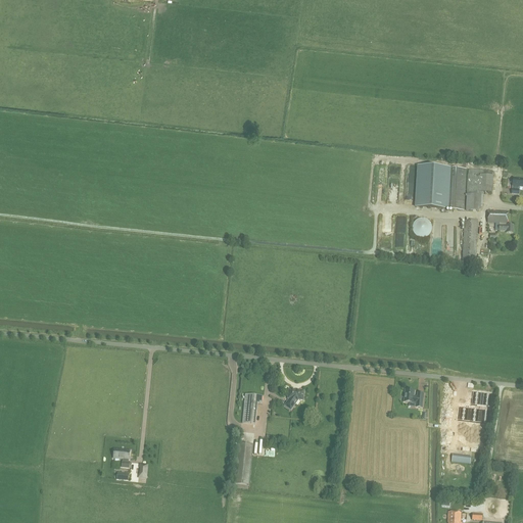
[(443,209),(445,169),(417,167),(415,208),(443,209)]
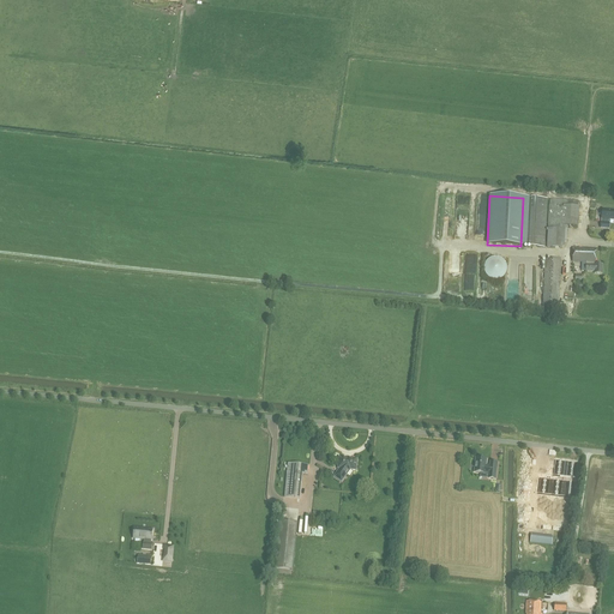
[(548,199),(523,198),(521,246),(545,248),(548,199)]
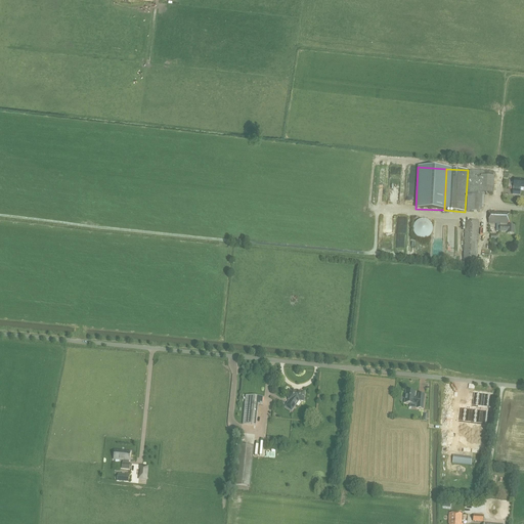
[(469,171),(467,211),(480,212),(483,210),(484,205),(485,193),(493,193),(494,172),(469,171)]
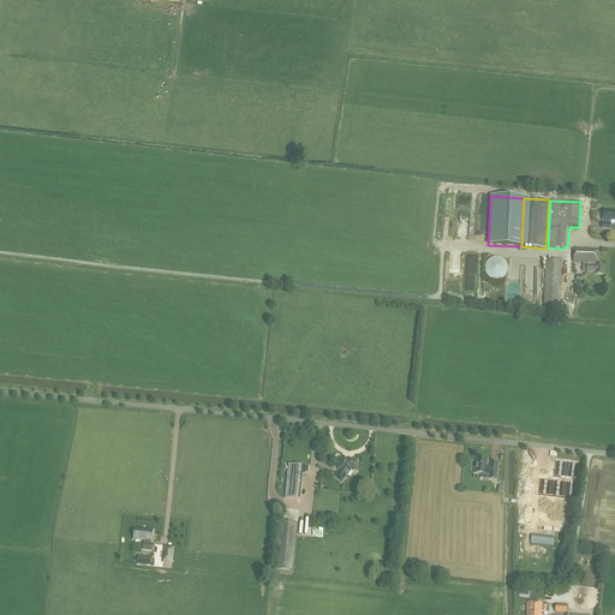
[(614,210),(603,209),(602,219),(603,219),(603,222),(602,222),(602,226),(602,228),(610,230),(610,224),(608,224),(608,220),(614,220),(614,210)]
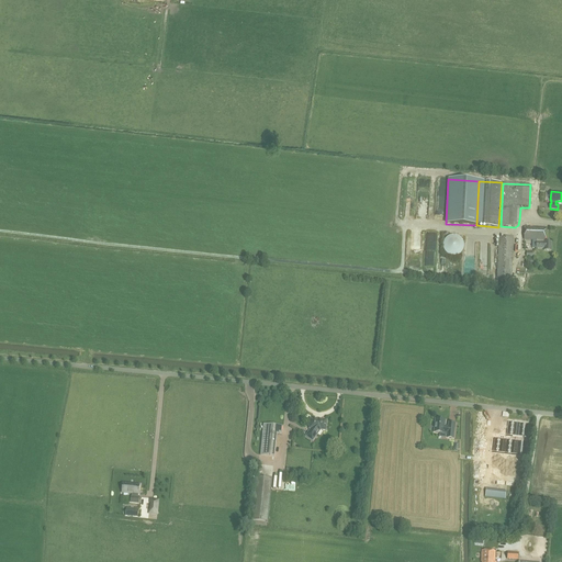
[(524,239),(537,240),(536,248),(544,249),(544,250),(551,250),(551,243),(544,243),(546,228),(525,227),(524,239)]
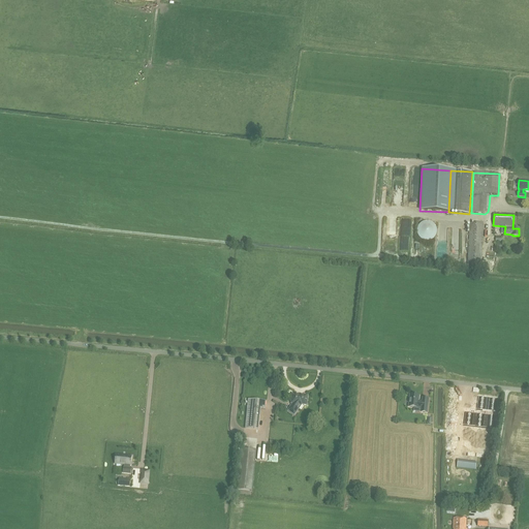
[(430,221),(428,221),(426,221),(424,221),(423,222),(421,223),(419,224),(418,226),(417,228),(417,230),(417,232),(417,235),(418,236),(419,238),(422,239),(423,240),(425,241),(427,241),(429,241),(431,240),(433,239),(434,238),(435,236),(436,235),(437,232),(437,230),(437,228),(436,226),(435,225),(434,223),(432,222),(430,221)]
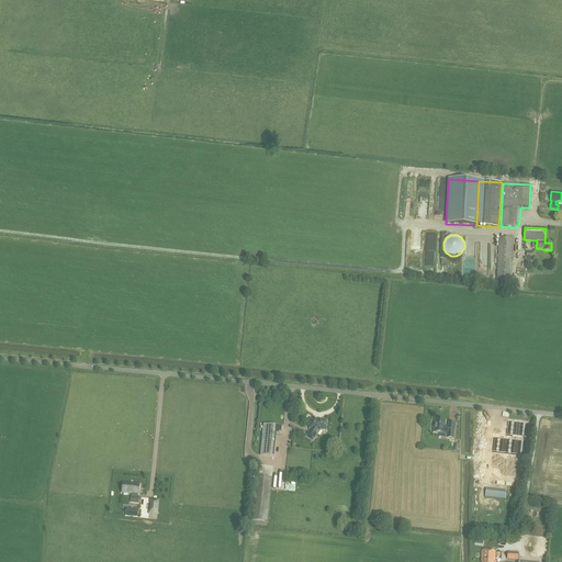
[(499,237),(496,287),(510,288),(514,238),(499,237)]
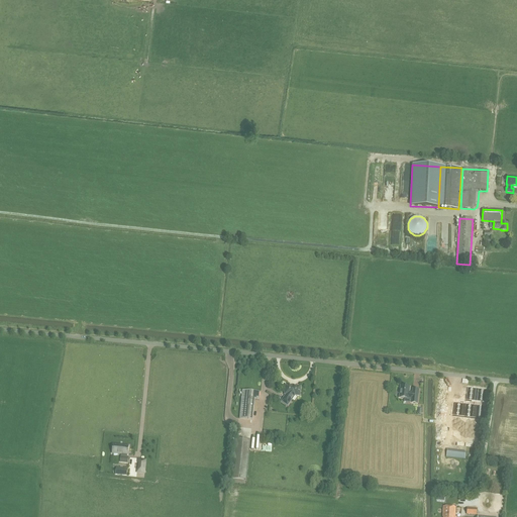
[(412,394),(409,394),(410,387),(407,387),(408,385),(403,385),(403,386),(401,386),(399,398),(408,399),(408,398),(412,398),(411,403),(417,404),(418,394),(412,393),(412,394)]
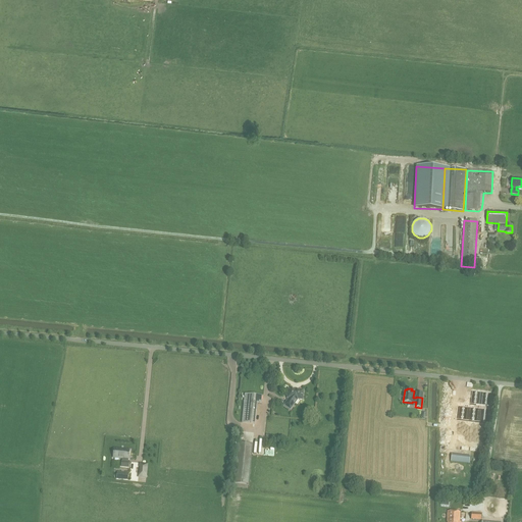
[(300,400),(302,401),(303,399),(304,397),(303,397),(304,390),(289,389),(288,398),(289,399),(284,405),(291,410),(295,404),(294,403),(296,400),(300,400)]
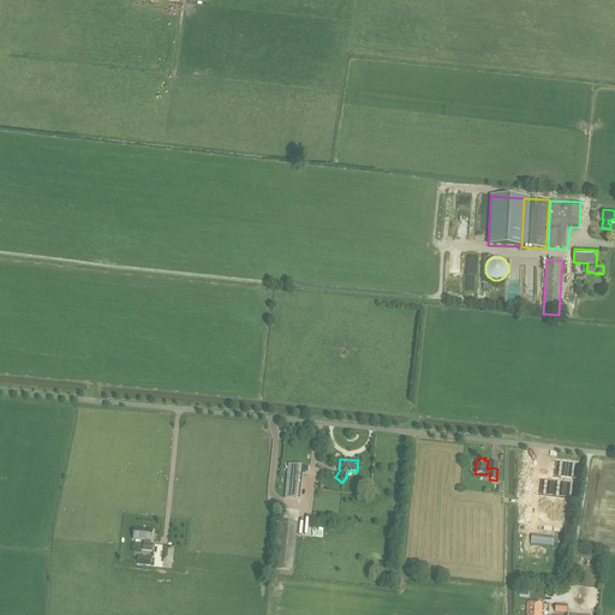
[(569,467),(571,461),(557,460),(557,464),(551,464),(550,475),(555,476),(555,481),(563,481),(565,466),(569,467)]
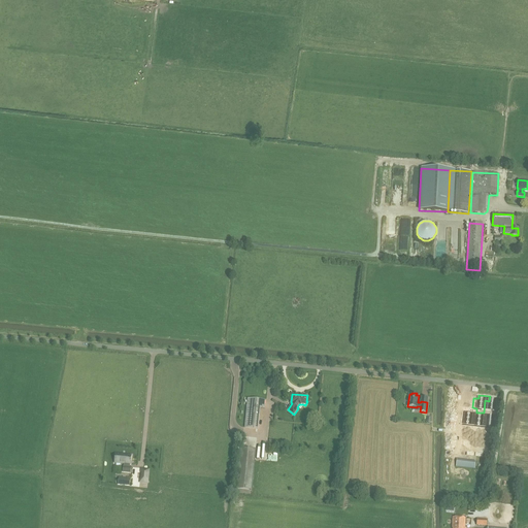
[(265,400),(248,399),(244,428),(258,429),(260,407),(264,408),(265,400)]
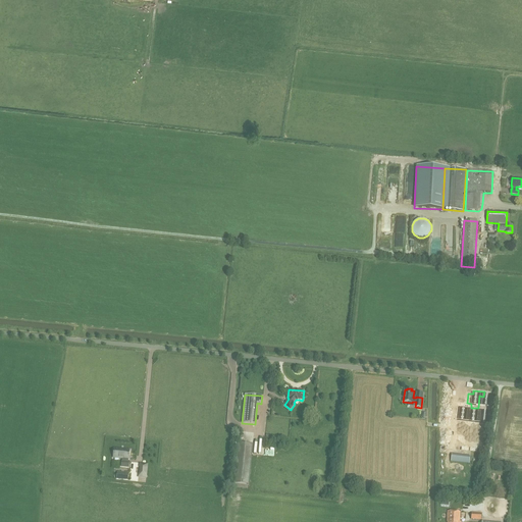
[(440,422),(449,422),(450,407),(441,406),(440,422)]
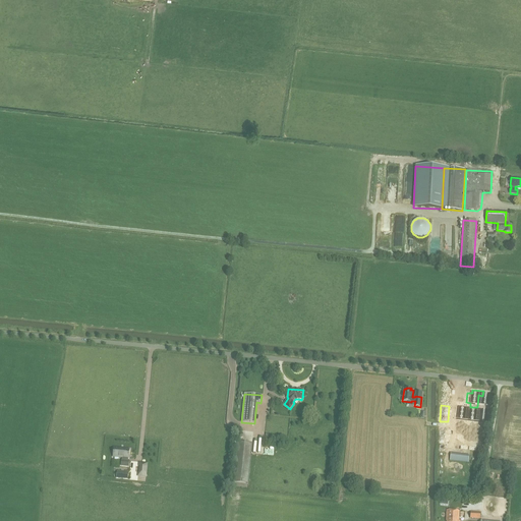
[(464,417),(464,422),(470,423),(470,425),(474,426),(475,414),(474,413),(475,409),(466,408),(465,413),(464,413),(464,417)]
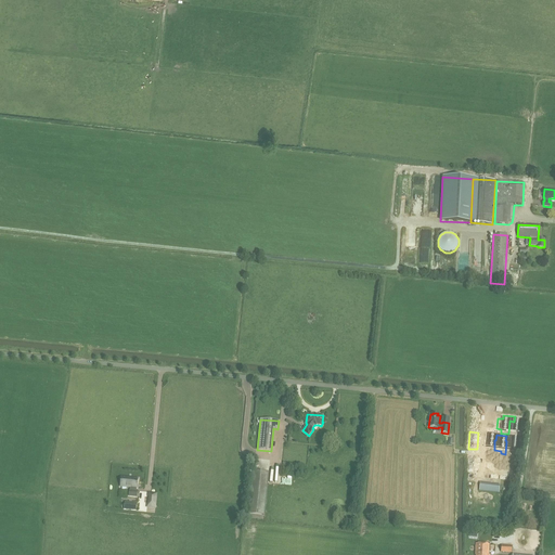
[(477,454),(467,454),(467,470),(477,470),(477,454)]
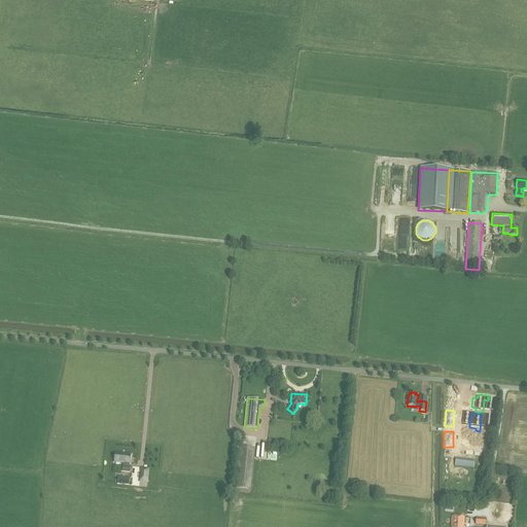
[(484,455),(486,440),(460,437),(459,452),(484,455)]
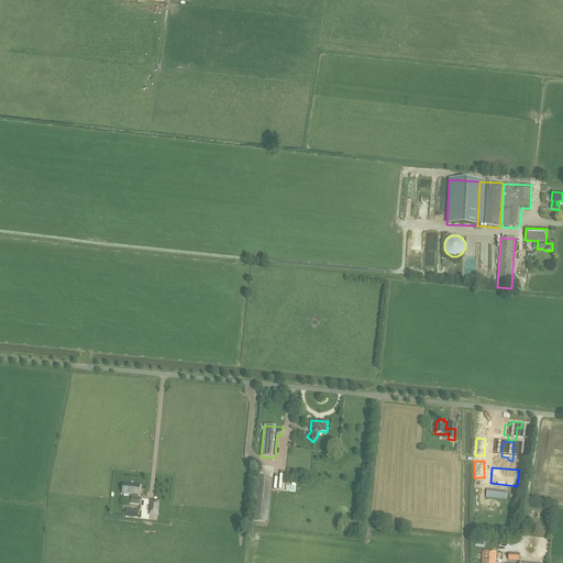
[(273,478),(257,477),(253,521),(268,522),(273,478)]
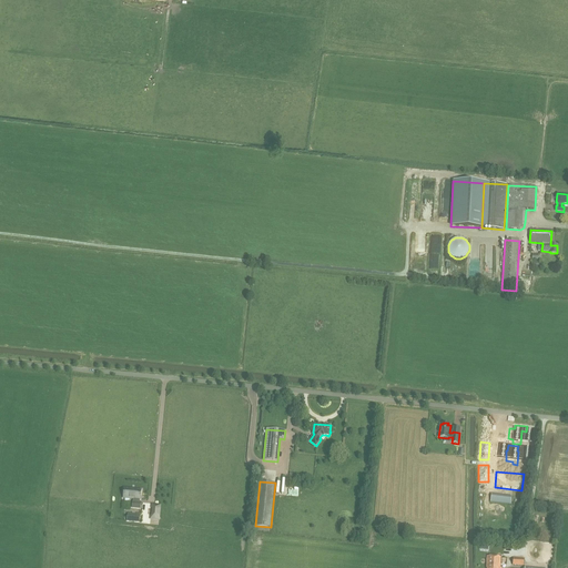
[(135,490),(135,489),(124,488),(123,498),(124,498),(124,496),(131,497),(131,499),(133,499),(133,503),(132,503),(132,508),(140,508),(141,504),(139,503),(140,499),(141,490),(135,490)]
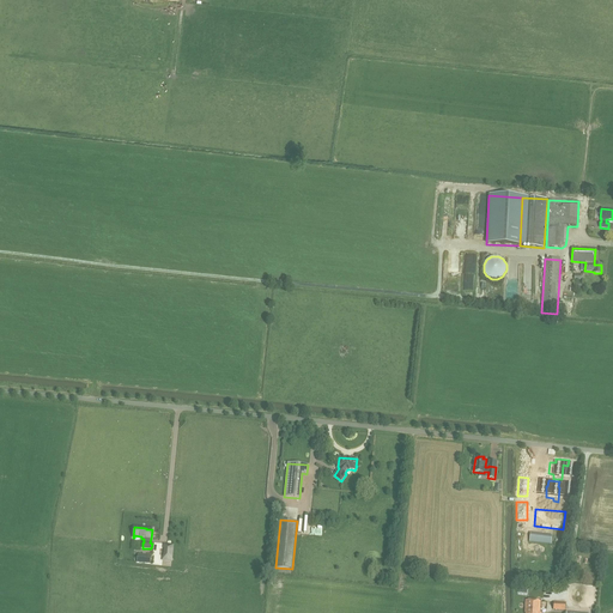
[(552,535),(530,533),(529,541),(551,545),(552,535)]
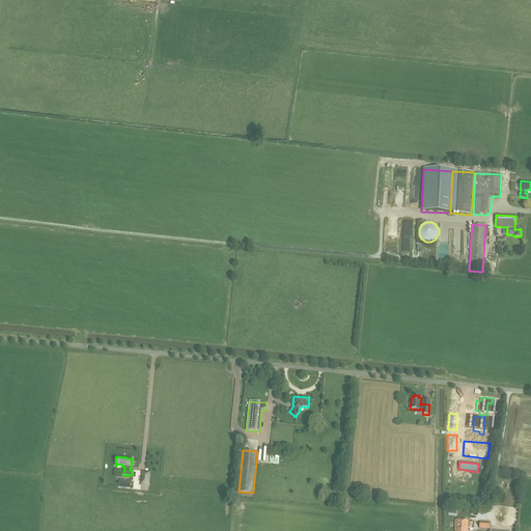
[(141,481),(140,485),(148,485),(149,472),(142,472),(142,475),(143,475),(142,482),(141,481)]
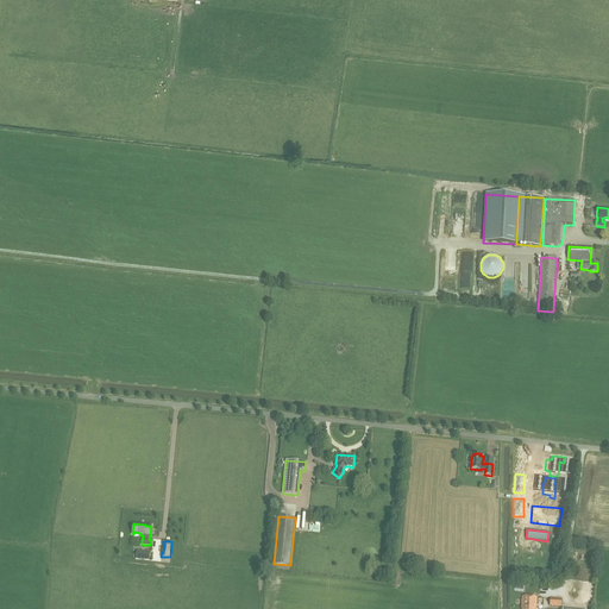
[(161,579),(173,581),(171,583),(183,584),(183,576),(173,575),(174,569),(163,567),(161,579)]
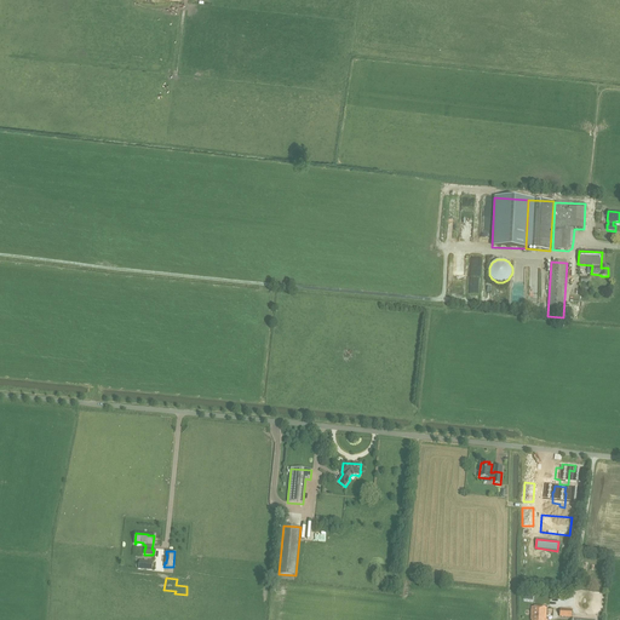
[(532,619),(545,619),(546,608),(532,608),(532,618),(533,618),(532,619)]
